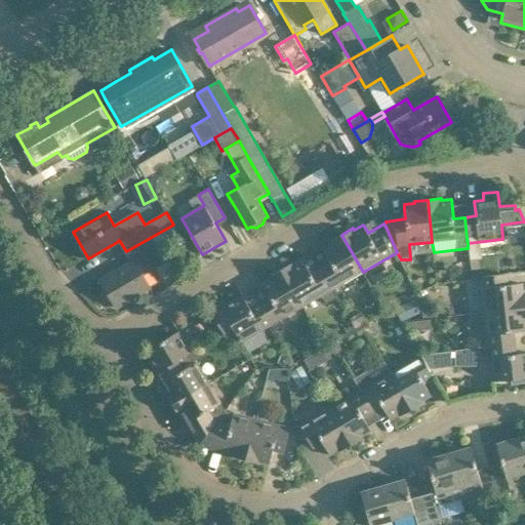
[(132,263),(101,281),(116,308),(150,288),(143,275),(166,261),(158,248),(157,248),(155,246),(167,239),(168,240),(171,239),(175,246),(184,241),(173,225),(126,251),(132,263)]
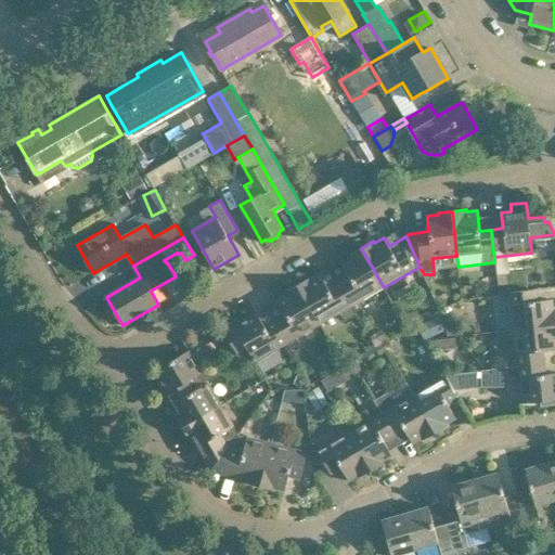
[(348,276),(338,283),(351,306),(384,287),(361,248),(349,256),(350,257),(340,262),(348,276)]
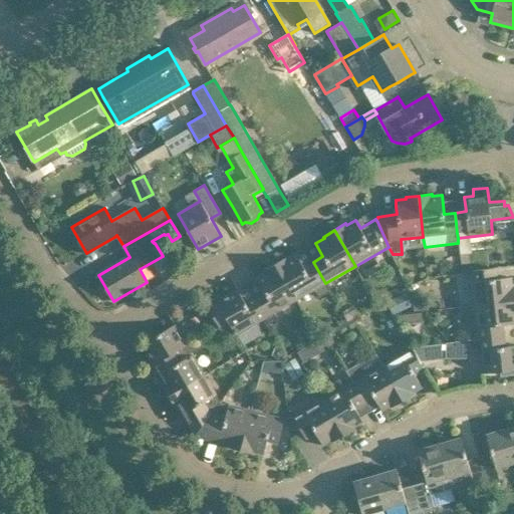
[(330,291),(325,283),(313,262),(304,267),(296,254),(287,259),(286,258),(275,264),(296,300),(315,289),(320,297),(330,291)]
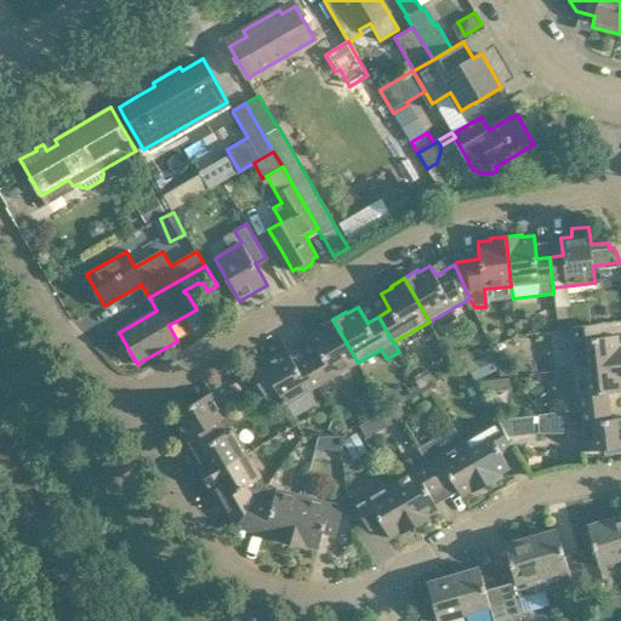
[(307,357),(307,358),(323,383),(326,381),(358,363),(332,319),(319,328),(320,329),(309,336),(319,352),(308,359),(307,357)]
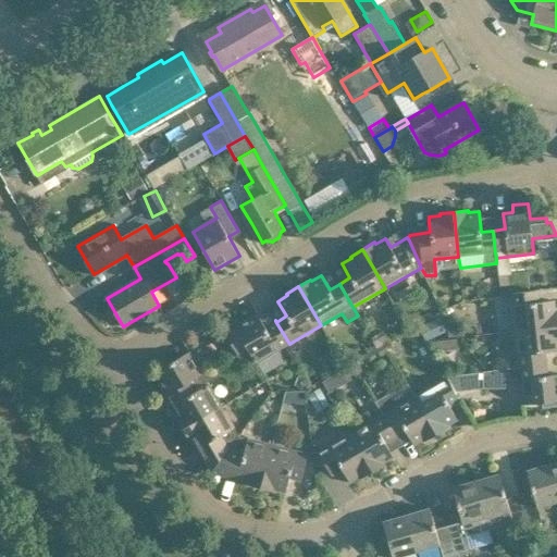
[(536,291),(510,294),(515,331),(556,325),(556,311),(555,300),(537,302),(536,291)]
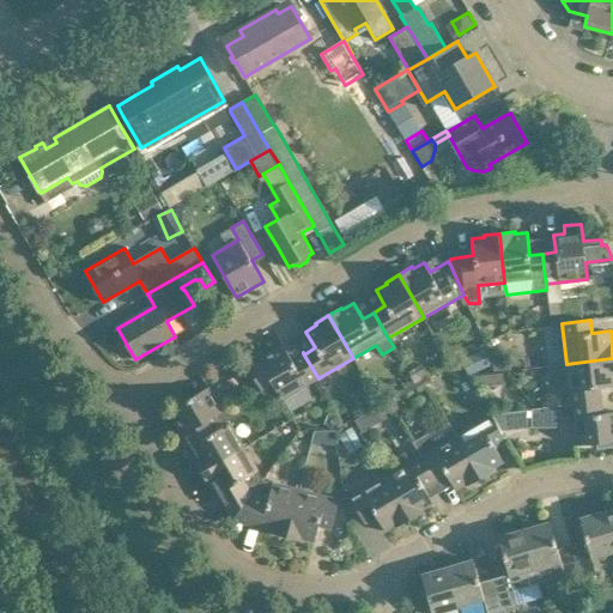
[(283,344),(259,358),(273,384),(283,399),(314,381),(319,378),(303,353),(292,359),(283,344)]
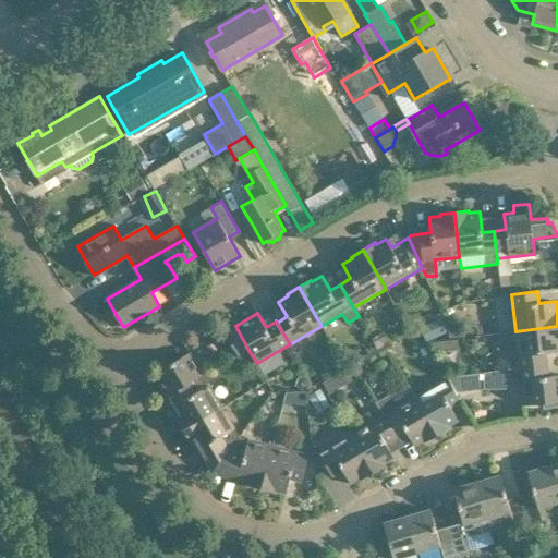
[(235,326),(222,334),(235,355),(235,356),(239,355),(249,350),(235,326)]
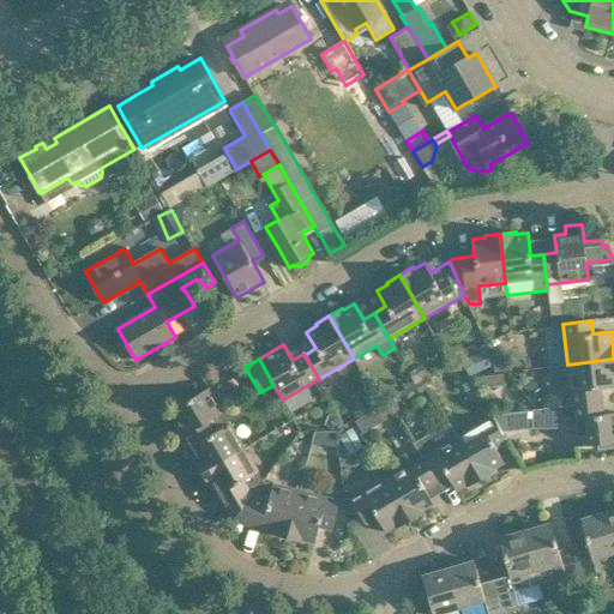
[(613,359),(567,365),(572,405),(602,402),(600,389),(613,386),(613,359)]
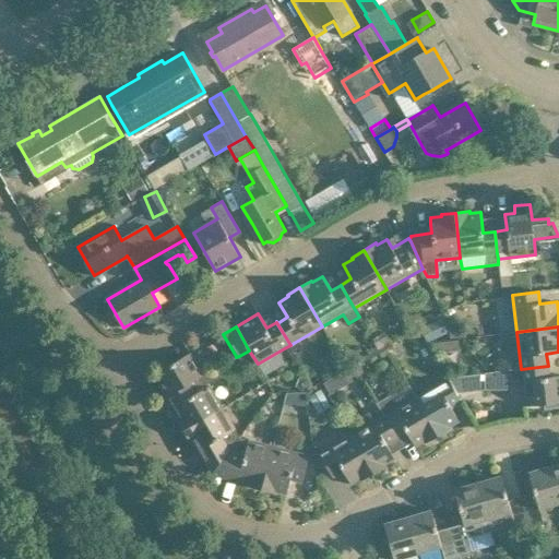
[(167,397),(185,387),(204,376),(191,353),(154,375),(167,397)]
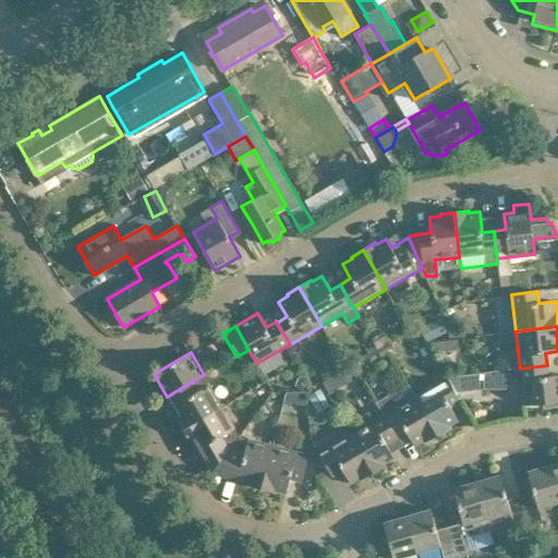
[(557,375),(548,377),(547,365),(520,368),(484,373),(484,389),(522,389),(524,405),(544,403),(544,408),(557,405),(557,375)]
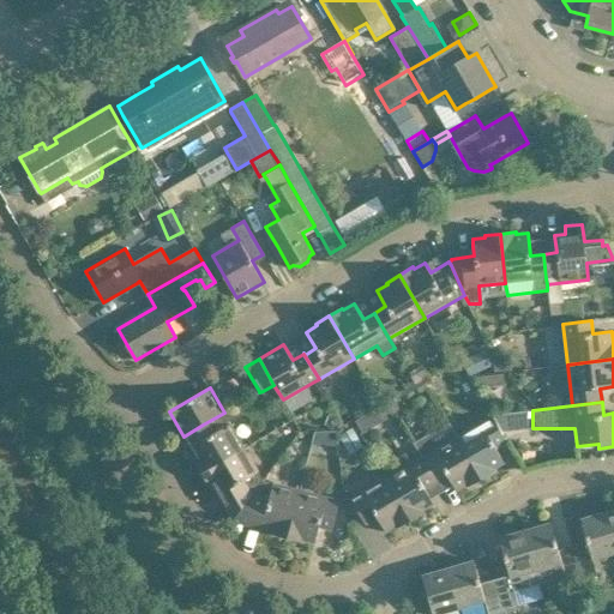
[(368,411),(355,420),(362,432),(375,425),(368,411)]
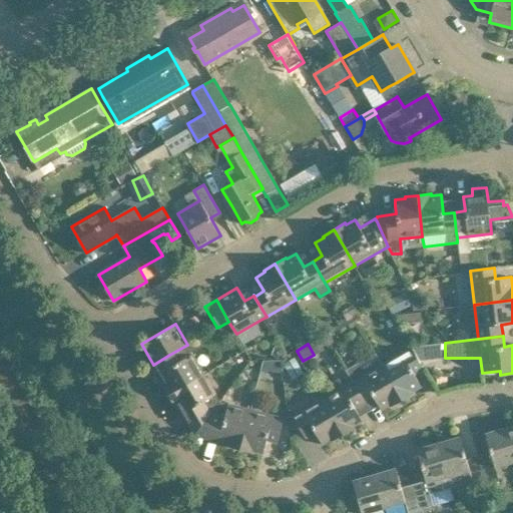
[(161,384),(168,395),(204,374),(187,345),(169,355),(174,365),(158,374),(163,383),(161,384)]
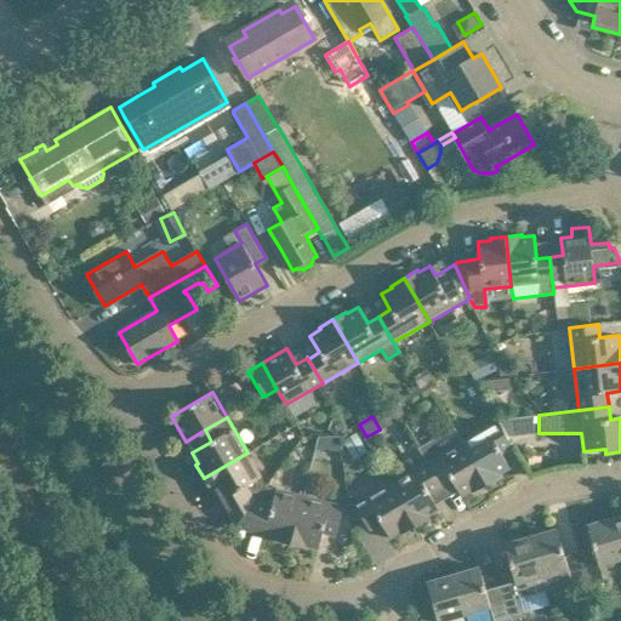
[(497,421),(462,442),(488,485),(501,477),(500,474),(511,468),(502,453),(513,446),(501,426),(497,421)]
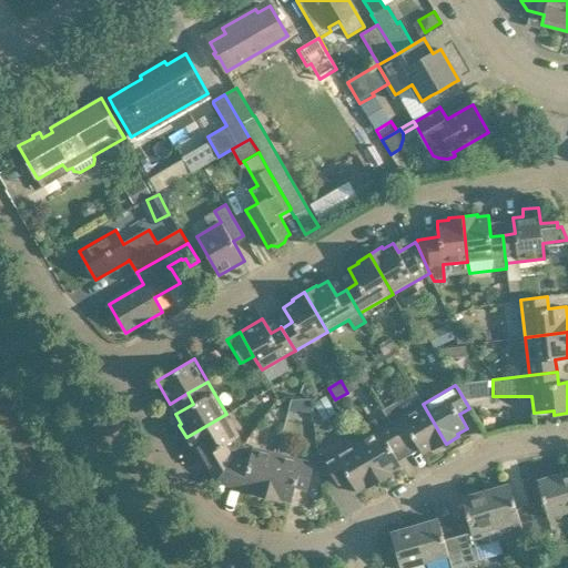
[(327,396),(314,403),(322,417),(335,409),(327,396)]
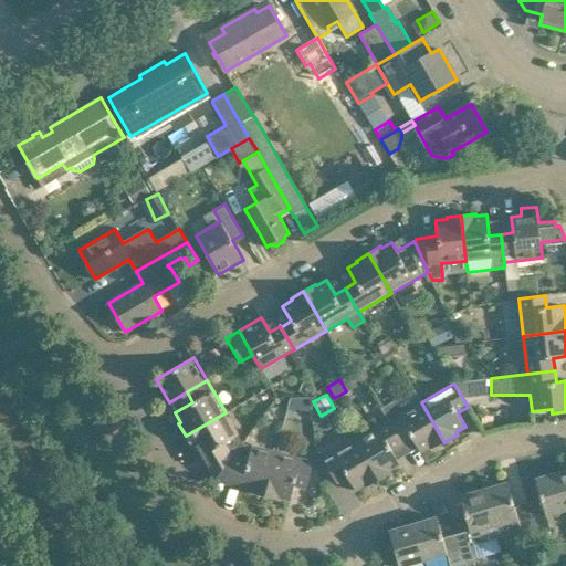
[(431,449),(444,442),(421,402),(389,421),(394,430),(404,423),(421,452),(430,447),(431,449)]
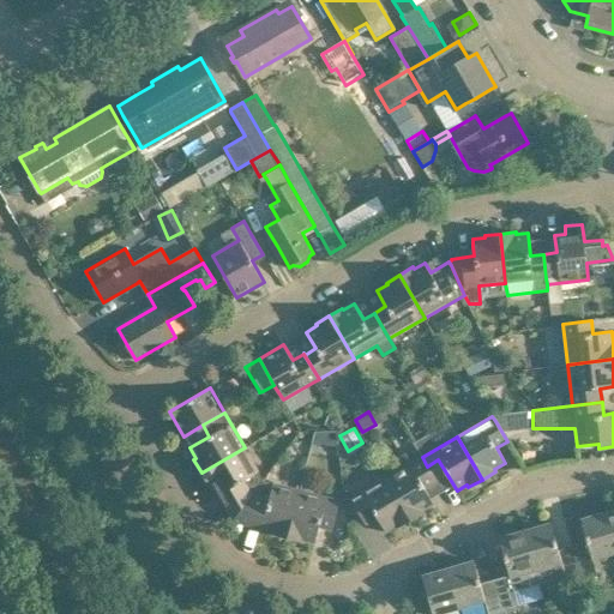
[(245,447),(202,473),(210,486),(211,485),(218,495),(232,522),(247,501),(253,495),(245,480),(259,471),(245,447)]
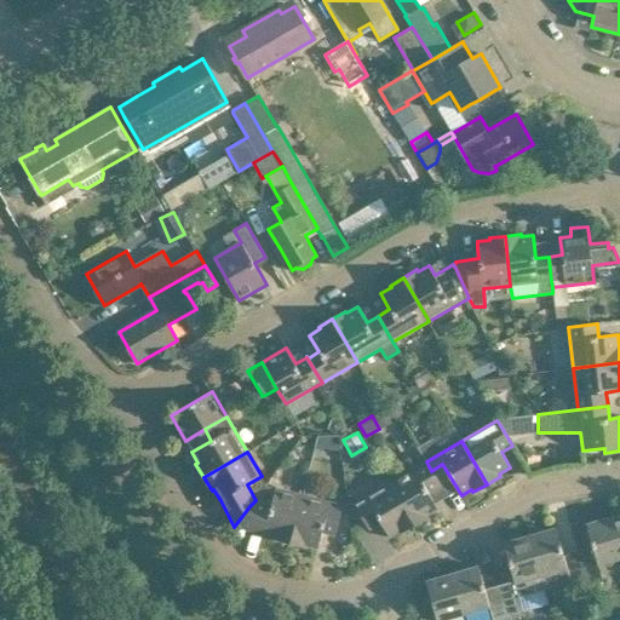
[(426,461),(390,482),(415,526),(429,517),(428,516),(438,509),(420,477),(431,471),(426,461)]
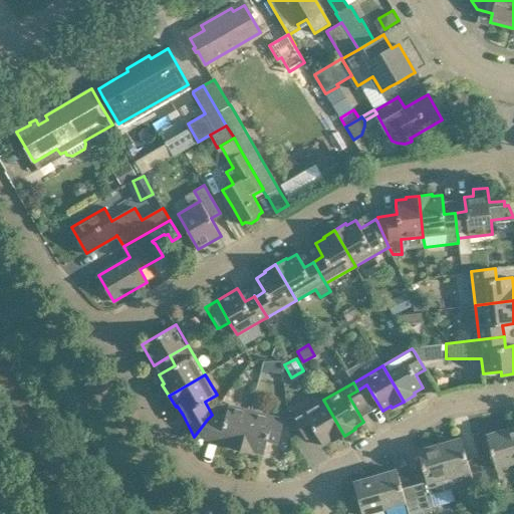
[(333,442),(344,436),(323,400),(293,417),(306,439),(316,434),(323,446),(332,441),(333,442)]
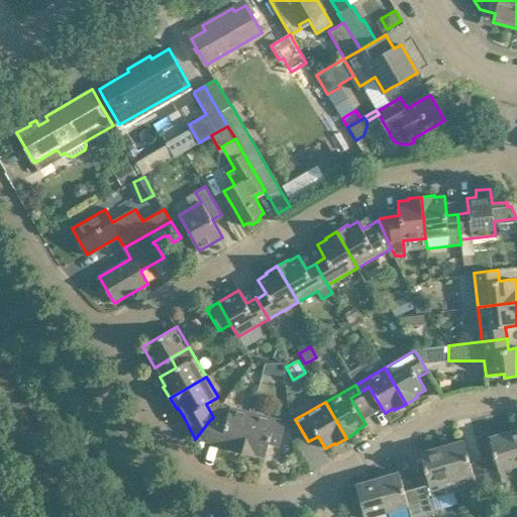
[(208,422),(195,439),(220,445),(230,447),(229,449),(242,453),(252,413),(230,407),(227,420),(213,417),(208,422)]
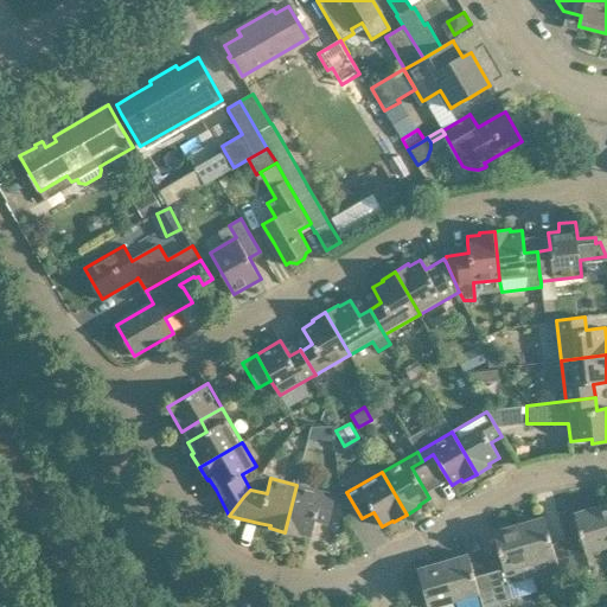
[(296,485),(285,532),(299,536),(300,534),(312,537),(315,521),(328,524),(336,494),(296,485)]
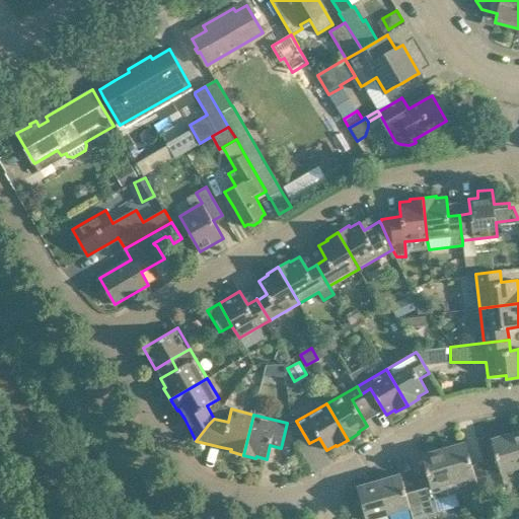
[(497,458),(485,461),(493,490),(505,487),(501,472),(518,467),(518,453),(513,433),(491,439),(497,458)]
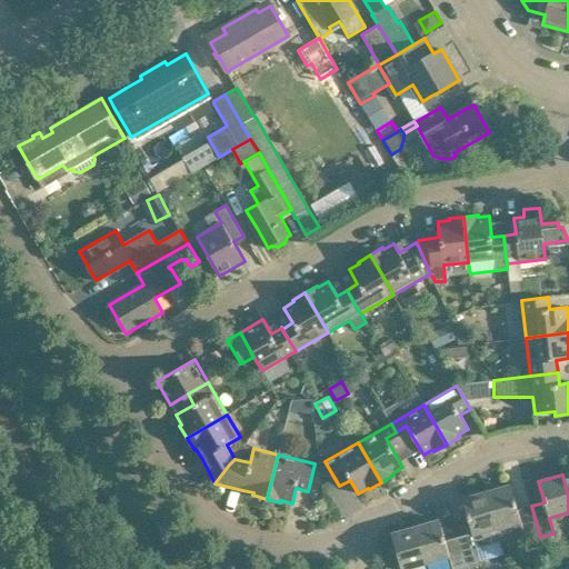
[(510,485),(486,491),(500,541),(523,535),(526,541),(540,537),(531,506),(518,510),(510,485)]
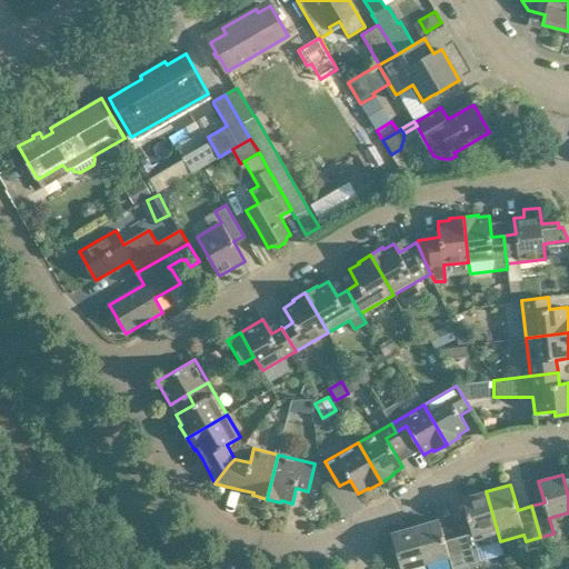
[(477,548),(500,541),(486,491),(462,498),(472,533),(459,537),(468,568),(481,565),(477,548)]
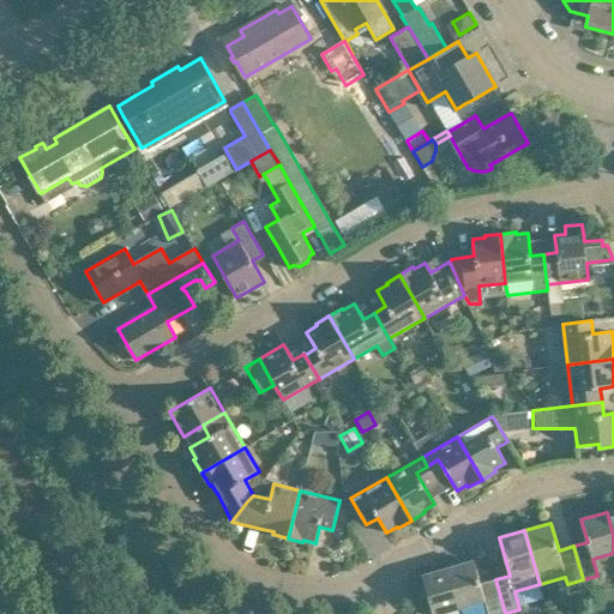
[(474,561),(449,569),(459,608),(485,601),(488,613),(500,613),(505,613),(495,579),(480,583),(474,561)]
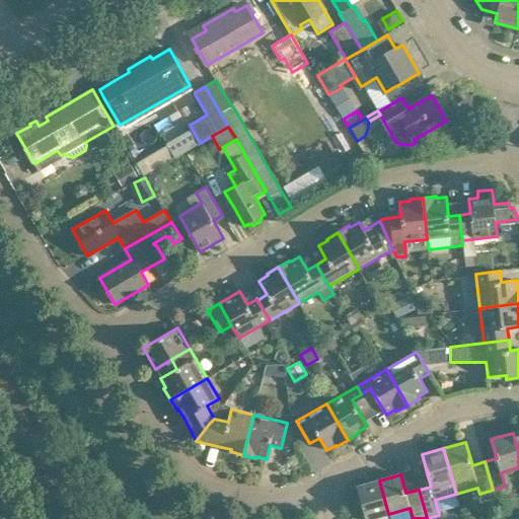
[(370,518),(388,514),(379,480),(357,487),(362,506),(350,509),(352,518),(370,518)]
